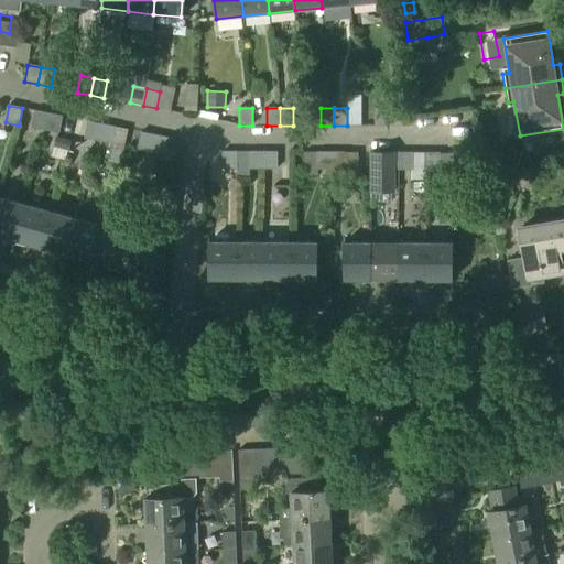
[(389,126),(389,109),(375,109),(375,126),(389,126)]
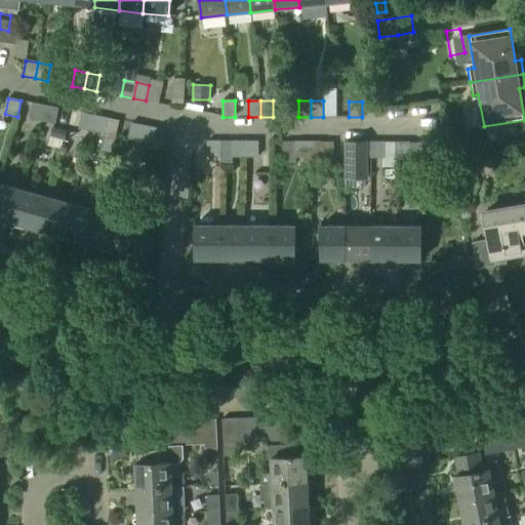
[(42,122),(45,106),(33,104),(30,119),(42,122)]
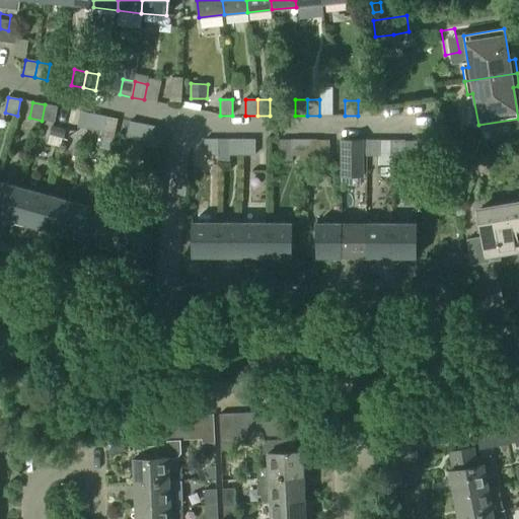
[(54,123),(57,106),(45,104),(42,121),(54,123)]
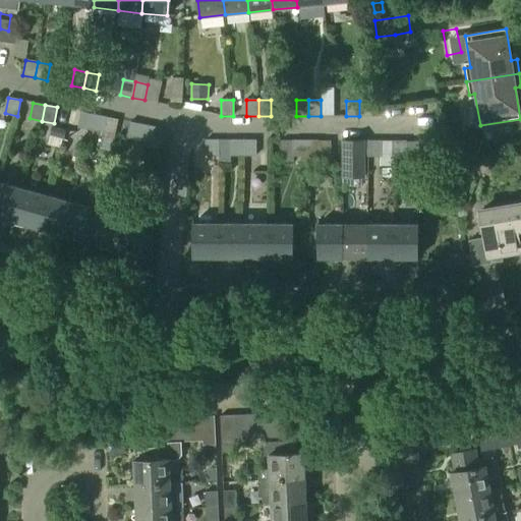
[(91,130),(94,115),(81,112),(78,128),(91,130)]
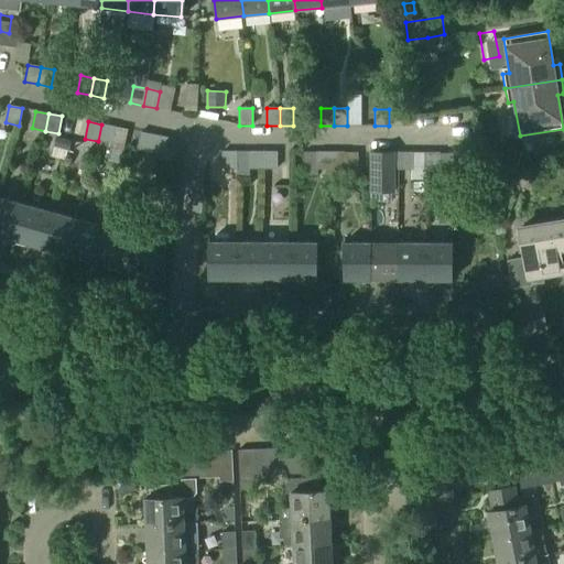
[(111,144),(115,127),(101,125),(98,141),(111,144)]
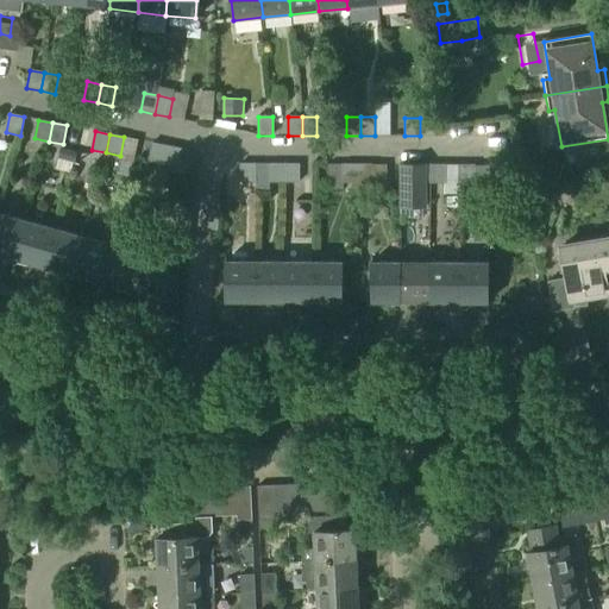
[(163,164),(167,145),(152,143),(149,162),(163,164)]
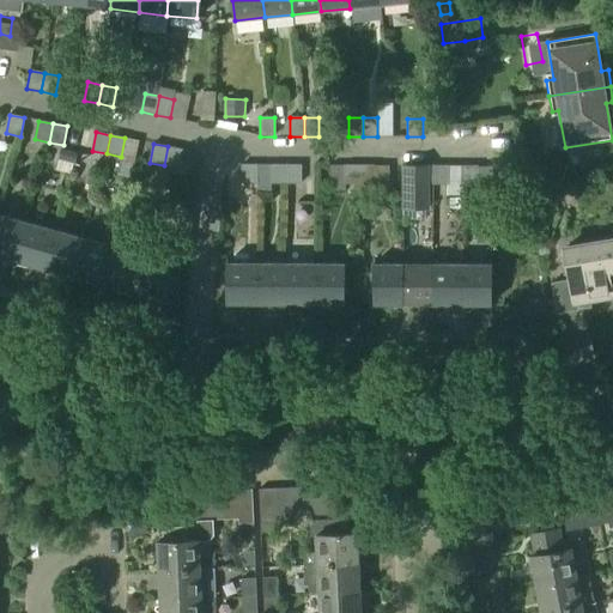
[(58,158),(59,158),(73,162),(74,163),(77,151),(60,146),(58,158)]
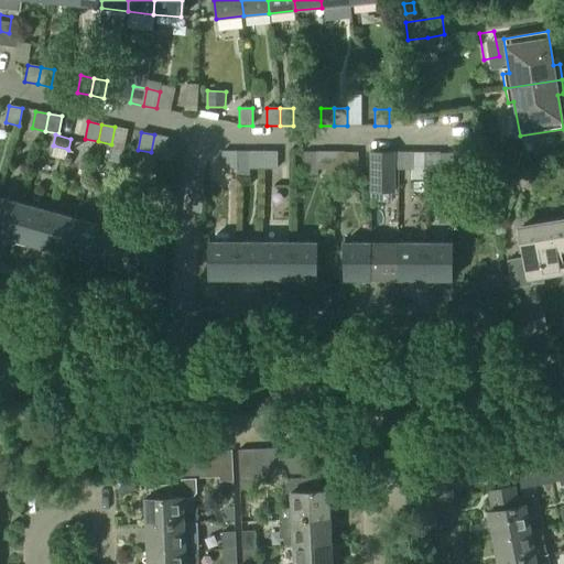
[(164,155),(167,138),(154,134),(151,152),(164,155)]
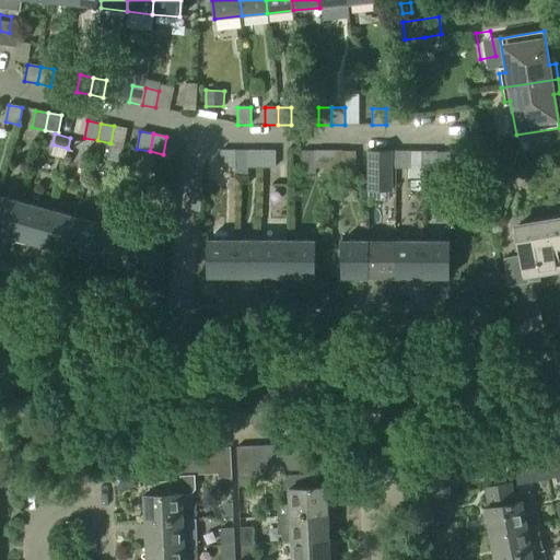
[(234,168),(234,151),(221,151),(221,167),(234,168)]
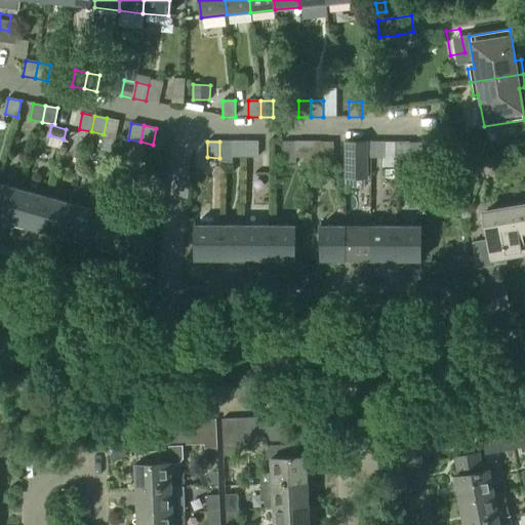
[(245,158),(245,142),(233,142),(232,158),(245,158)]
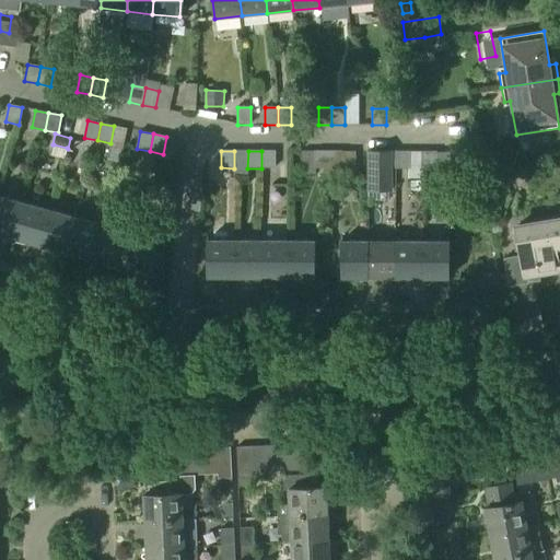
[(275,168),(275,151),(261,151),(261,168),(275,168)]
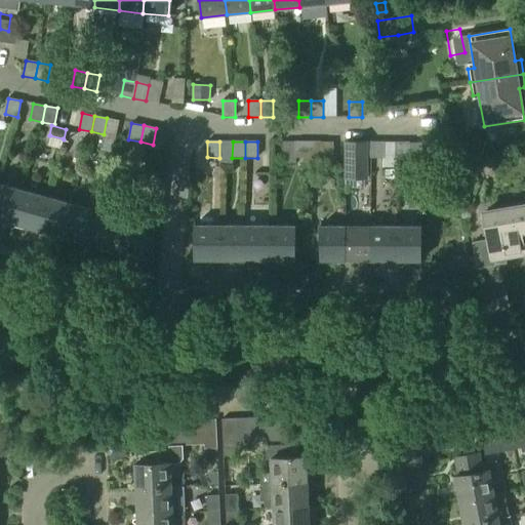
[(308,158),(308,142),(295,142),(295,158),(308,158)]
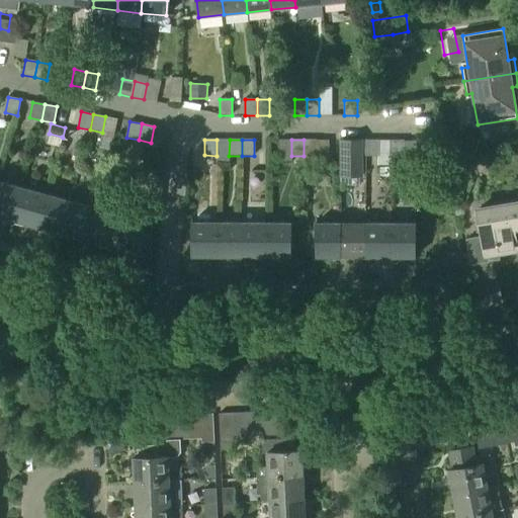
[(316,156),(316,140),(304,140),(304,156),(316,156)]
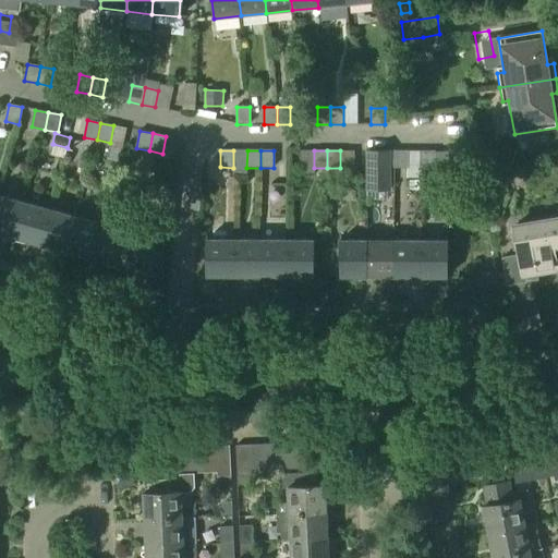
[(388,190),(388,168),(389,168),(389,150),(366,150),(366,190),(388,190)]
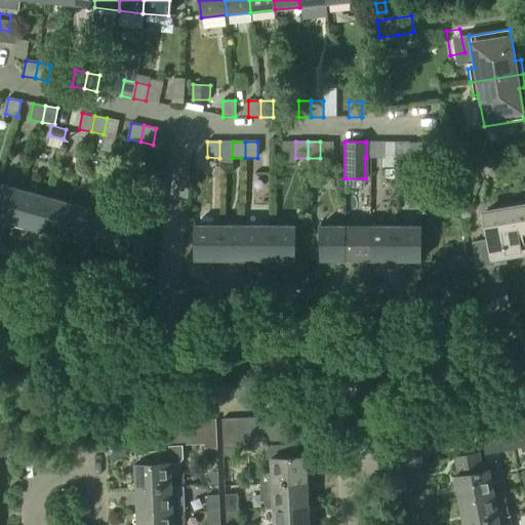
[(382,158),(384,143),(366,142),(366,158),(382,158)]
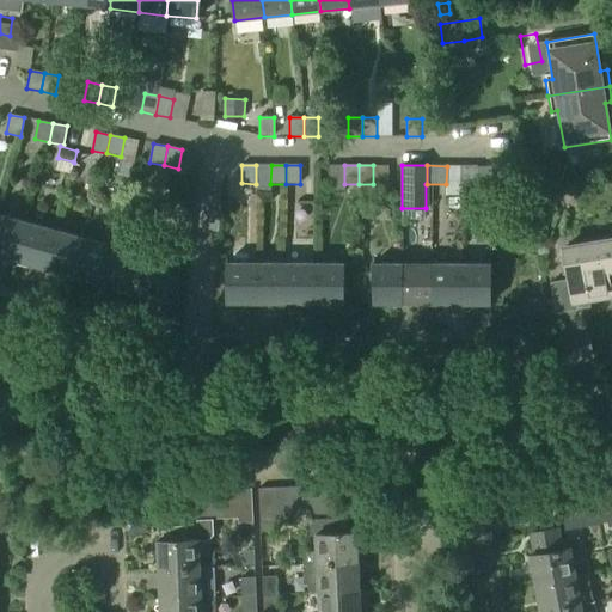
[(476,185),(476,166),(461,166),(461,185),(476,185)]
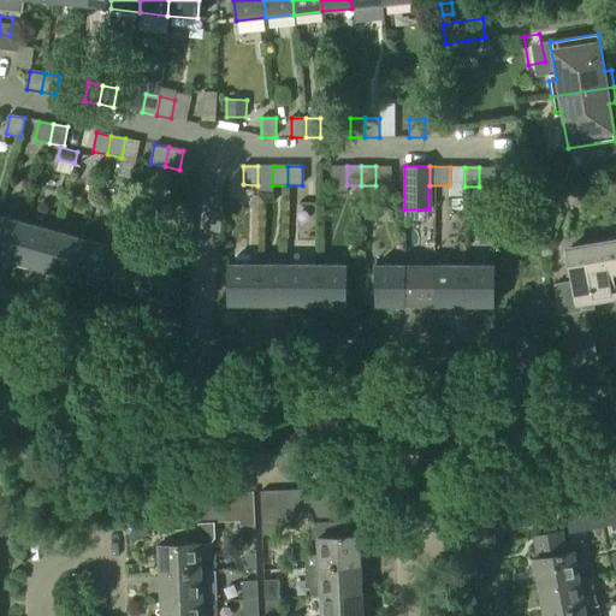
[(27,225),(0,217),(0,258),(16,262),(27,225)]
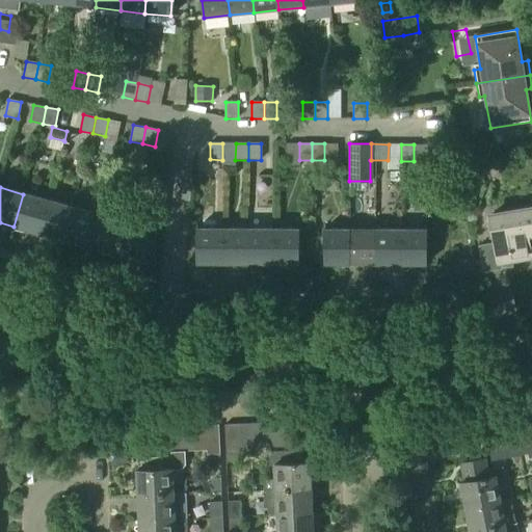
[(23,194),(14,227),(38,234),(47,201),(23,194)]
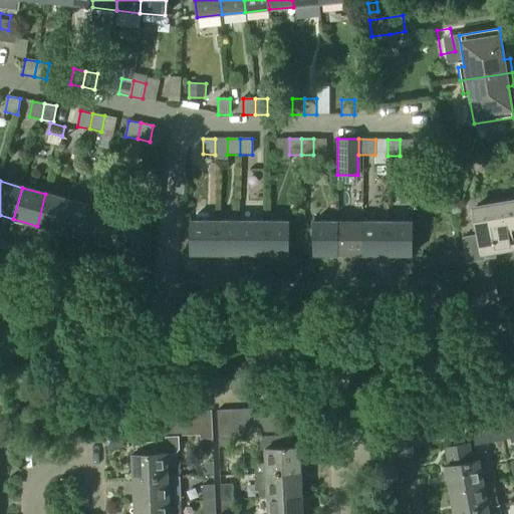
[(45,194),(37,226),(60,232),(69,201),(45,194)]
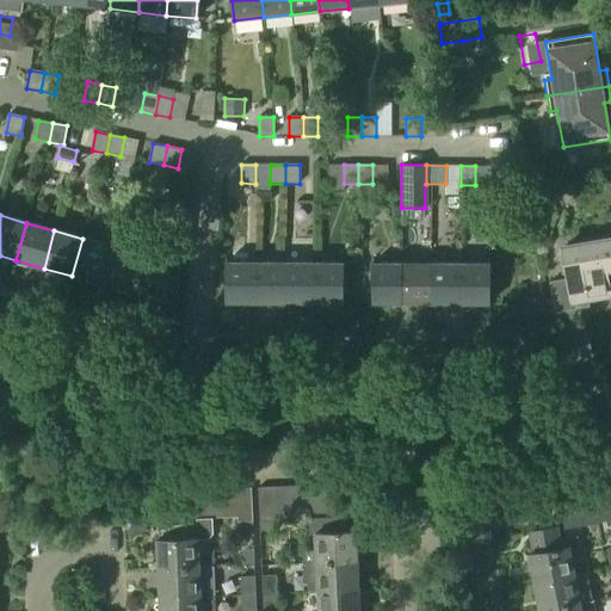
[(82,239),(72,276),(100,283),(110,246),(82,239)]
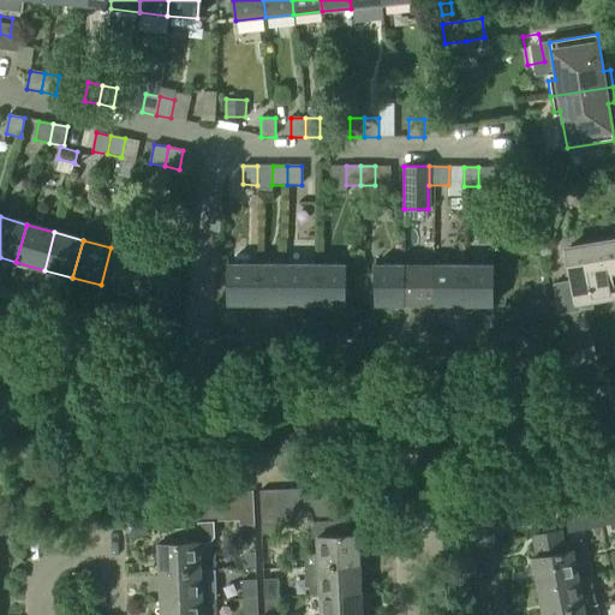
[(554,286),(557,309),(559,315),(577,311),(575,304),(611,298),(607,272),(614,269),(614,242),(567,250),(572,284),(554,286)]
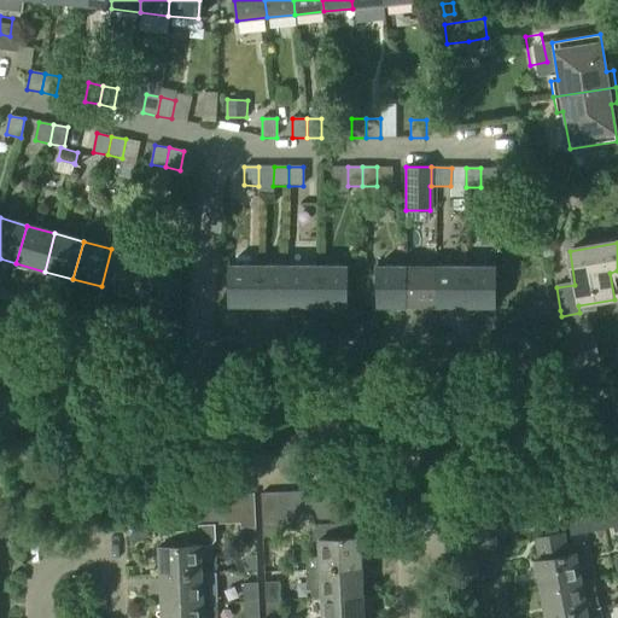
[(111,249),(101,286),(129,295),(140,257),(111,249)]
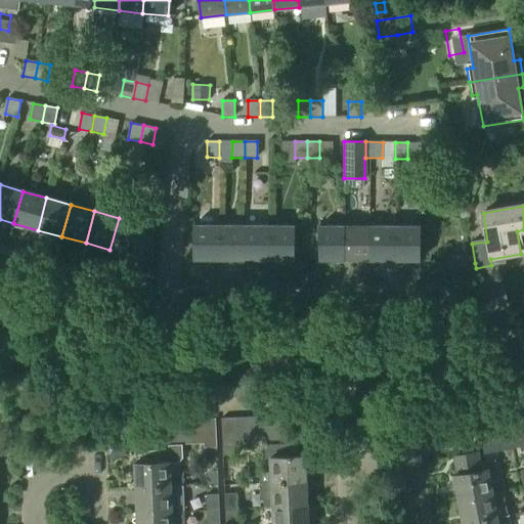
[(143,224),(119,218),(110,250),(134,256),(143,224)]
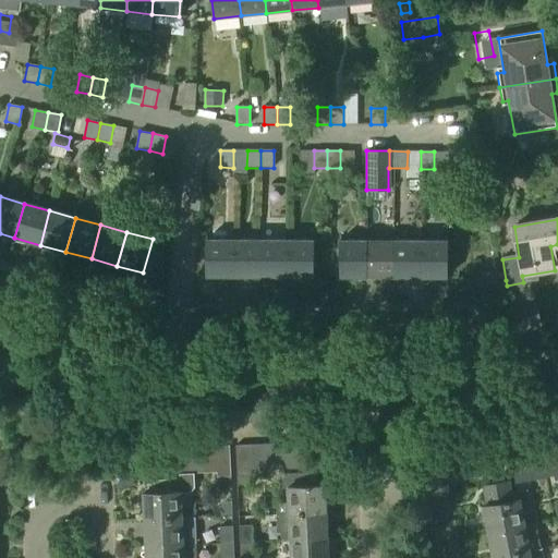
[(233,278),(233,242),(207,242),(207,278),(233,278)]
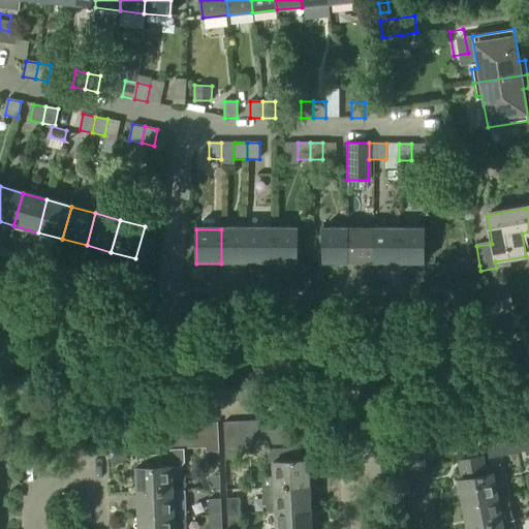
[(246,229),(221,229),(221,263),(246,263),(246,229)]
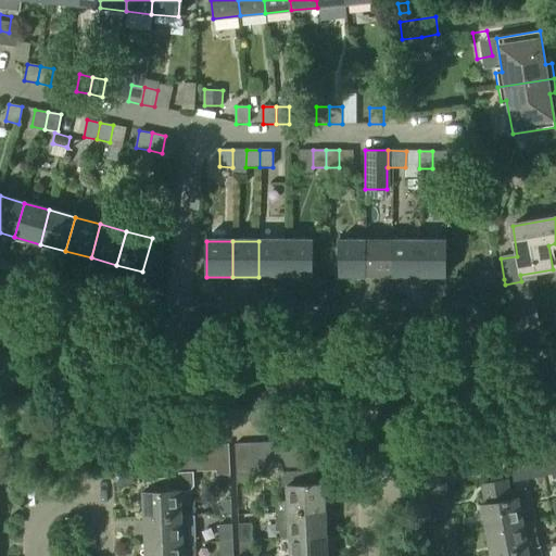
[(285,241),(258,241),(258,277),(285,277),(285,241)]
